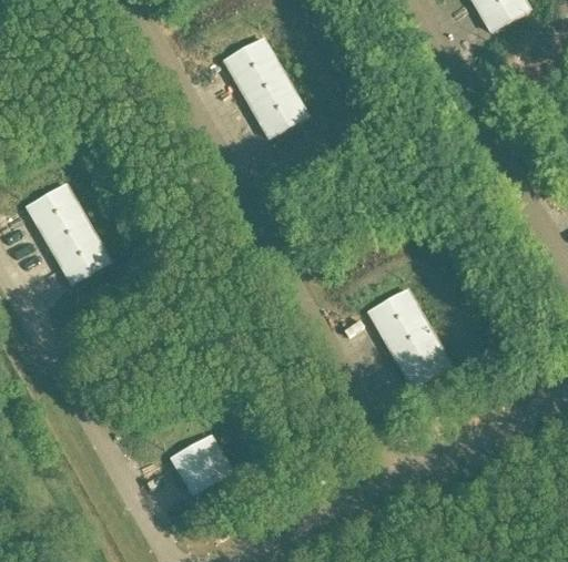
[(470,0),(490,33),(531,9),(526,0),(470,0)]
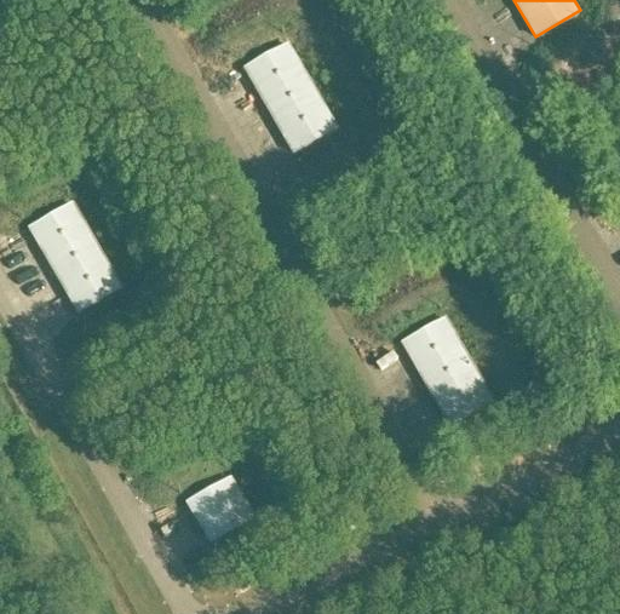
[(244,66),(293,153),(338,126),(288,40),(244,66)]
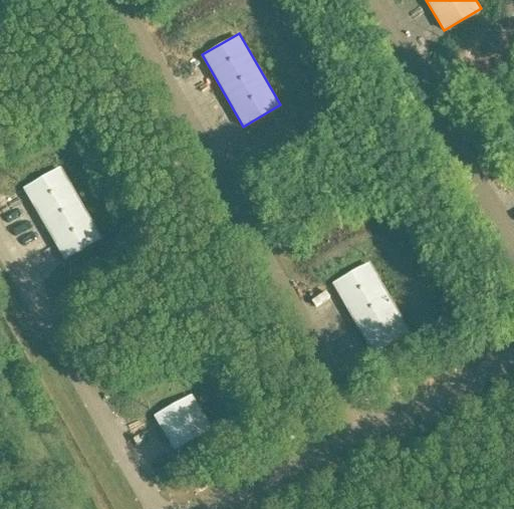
[(60,166),(22,187),(64,259),(102,237),(60,166)]
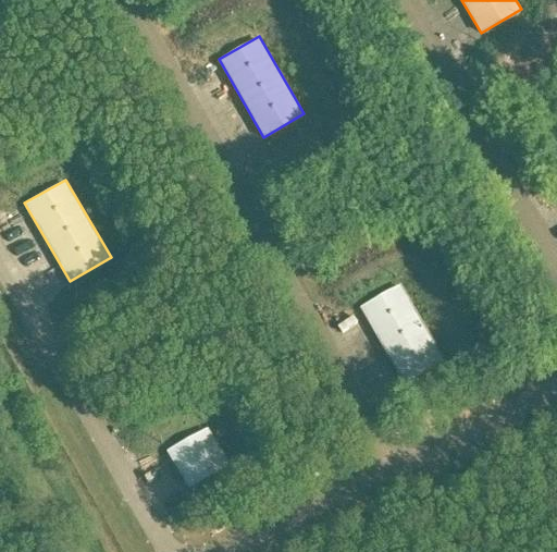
[(360,306),(404,383),(445,360),(400,282),(360,306)]
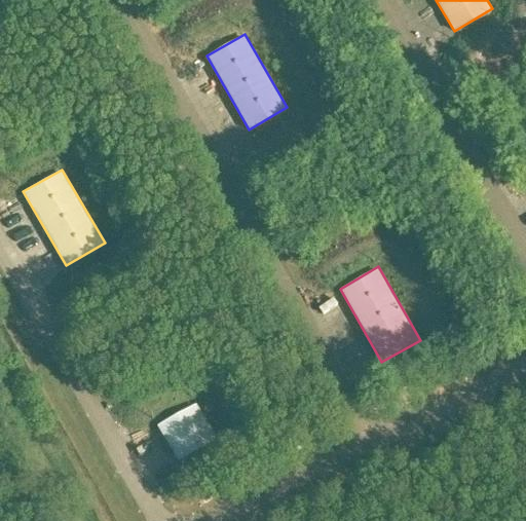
[(396,379),(434,365),(426,346),(388,361),(396,379)]
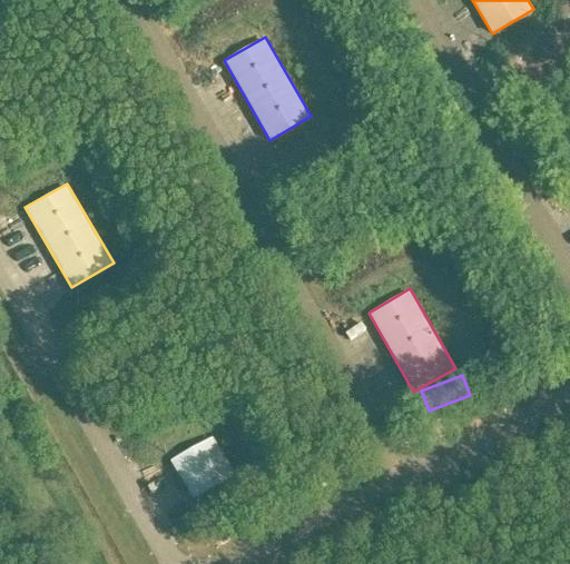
[(212,435),(170,458),(193,497),(235,474),(212,435)]
